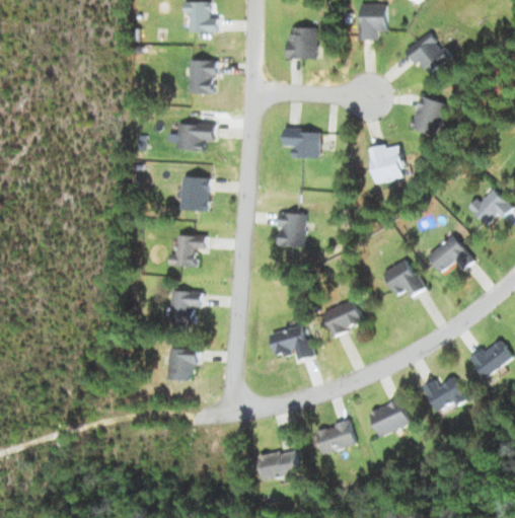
[(214,16),(208,16),(208,2),(184,1),(182,31),(213,31),(214,16)]
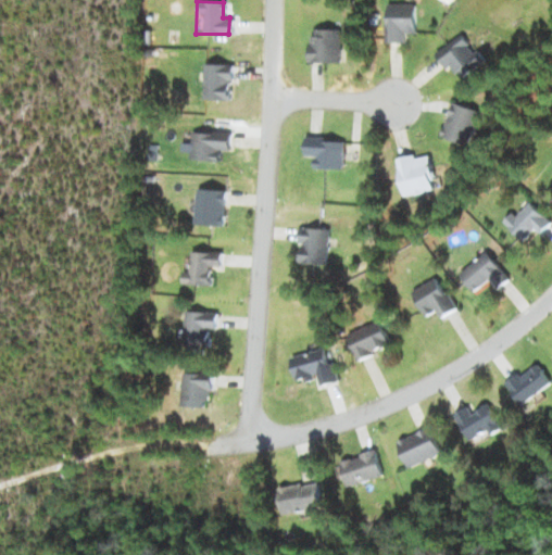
[(401,32),(413,32),(413,3),(385,3),(384,41),(401,42),(401,32)]
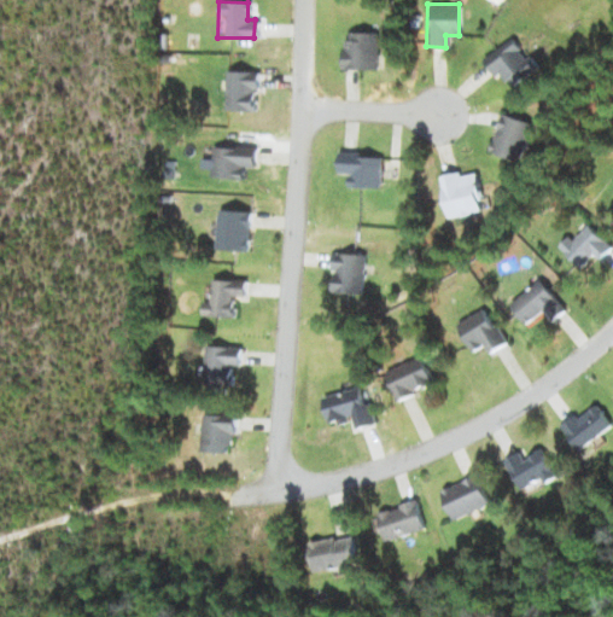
[(374,33),(339,33),(339,69),(374,69),(374,33)]
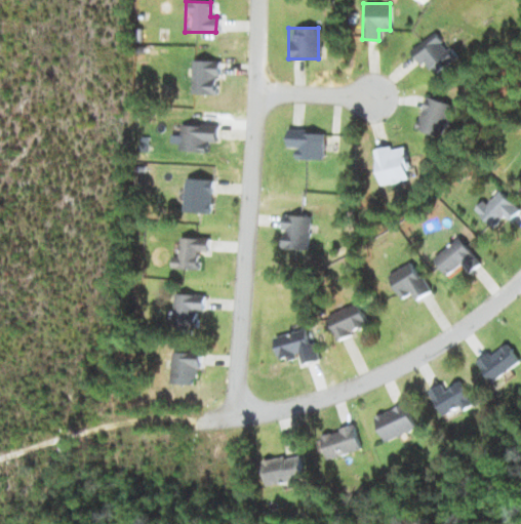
[(410,52),(428,76),(453,56),(436,33),(410,52)]
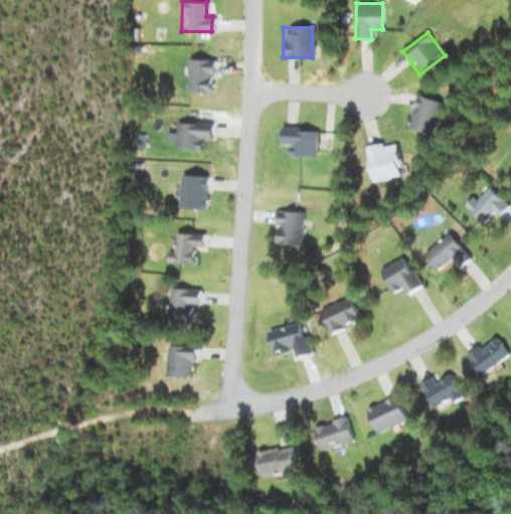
[(185,93),(210,93),(210,59),(185,59),(185,93)]
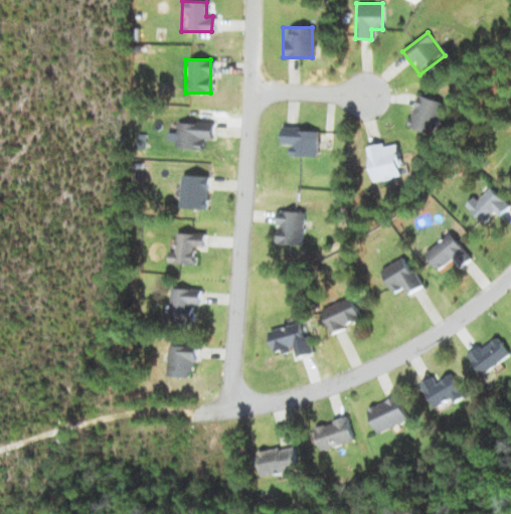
[(403,128),(430,135),(439,103),(412,95),(403,128)]
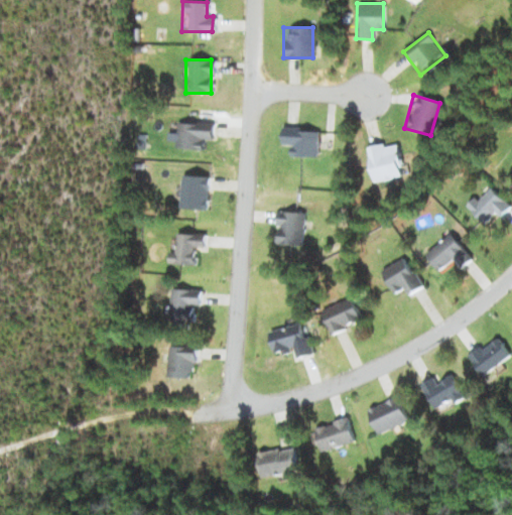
[(199,149),(200,139),(209,139),(210,122),(175,121),(174,148),(199,149)]
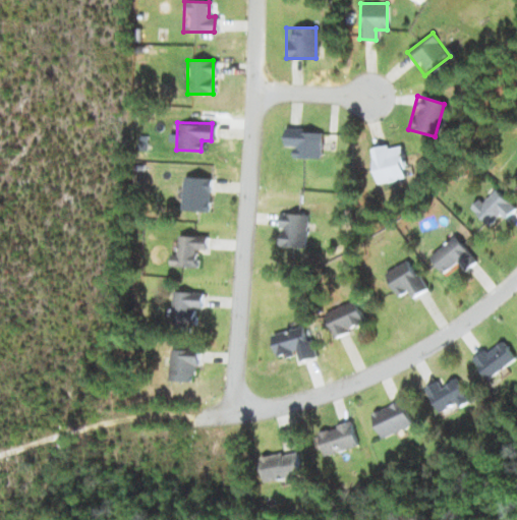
[(319,130),(281,130),(281,147),(291,147),(291,158),(319,158),(319,130)]
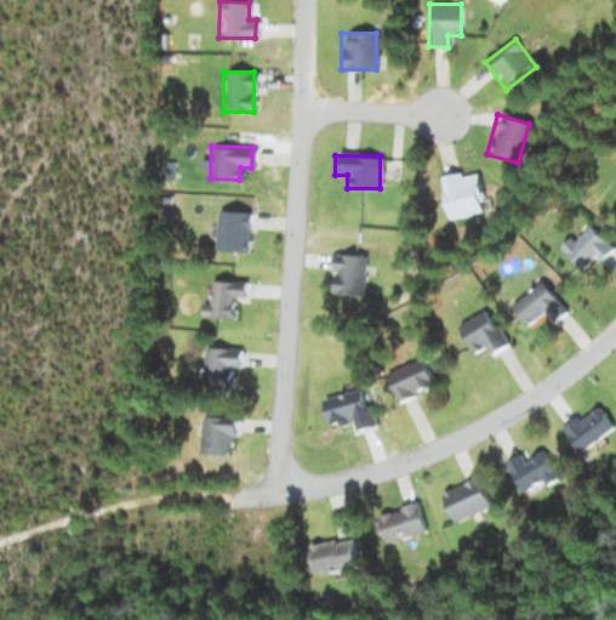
[(472,171),(438,176),(444,217),(478,212),(472,171)]
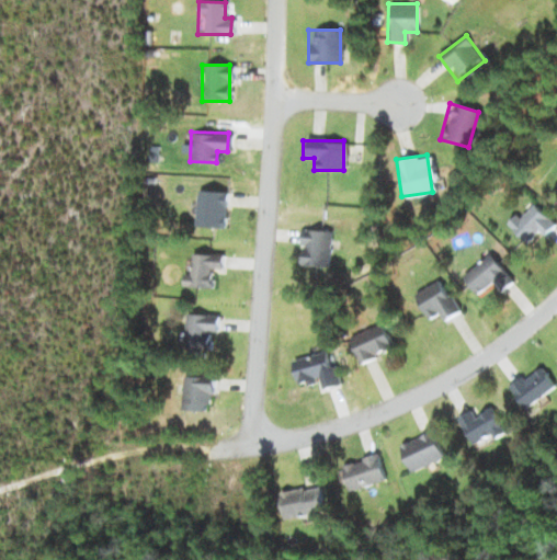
[(194,227),(224,227),(224,191),(194,191),(194,227)]
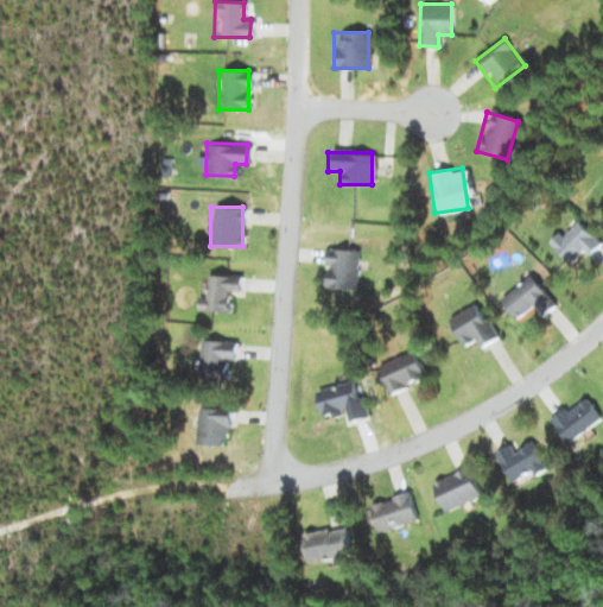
[(569,263),(582,250),(586,255),(598,242),(573,217),(548,242),(569,263)]
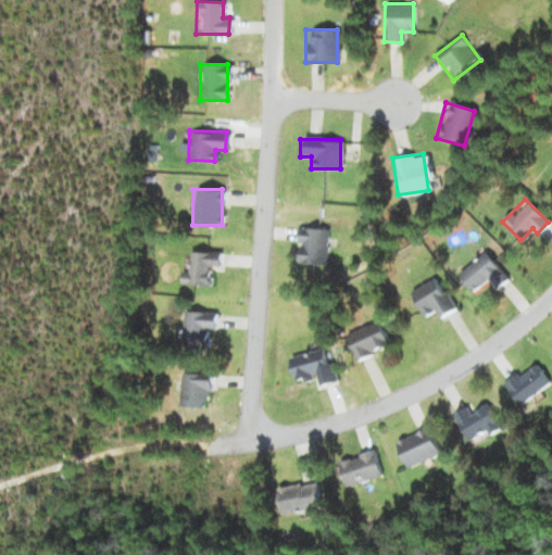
[(295,262),(323,263),(324,228),(296,227),(295,262)]
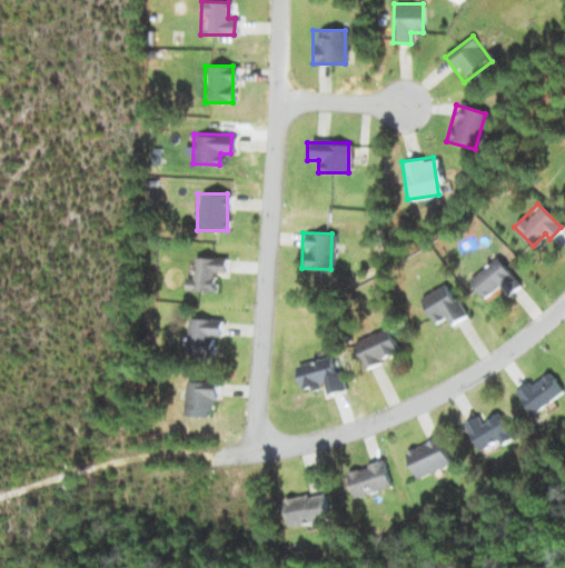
[(214,271),(222,272),(224,257),(189,257),(188,290),(212,290),(214,271)]
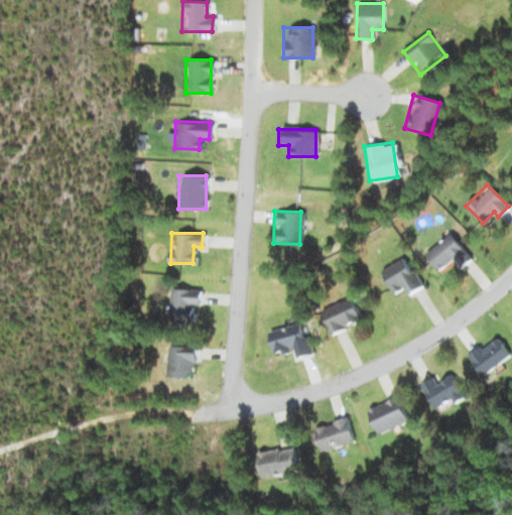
[(470,258),(450,233),(423,253),(436,269),(451,258),(458,267),(470,258)]
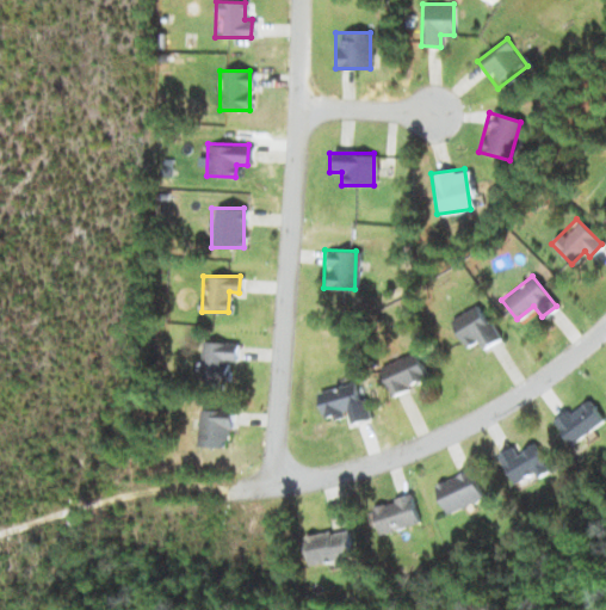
[(475,302),(447,320),(464,346),(475,339),(482,349),(499,338),(475,302)]
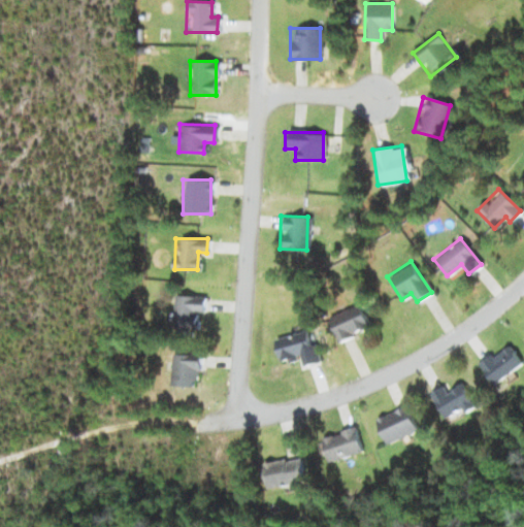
[(202,295),(173,295),(172,328),(201,329),(202,295)]
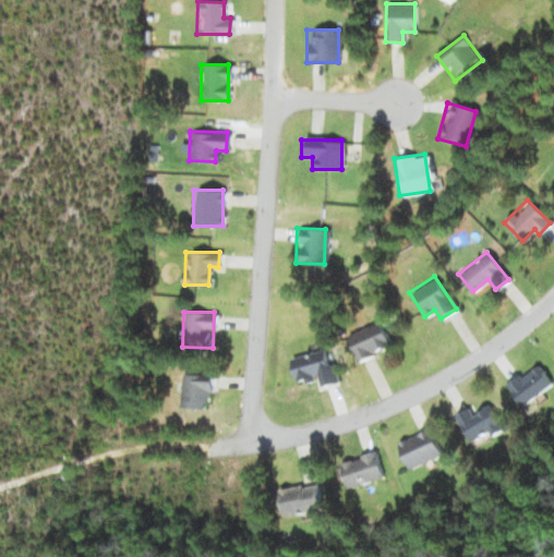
[(344,336),(354,361),(389,346),(378,321),(344,336)]
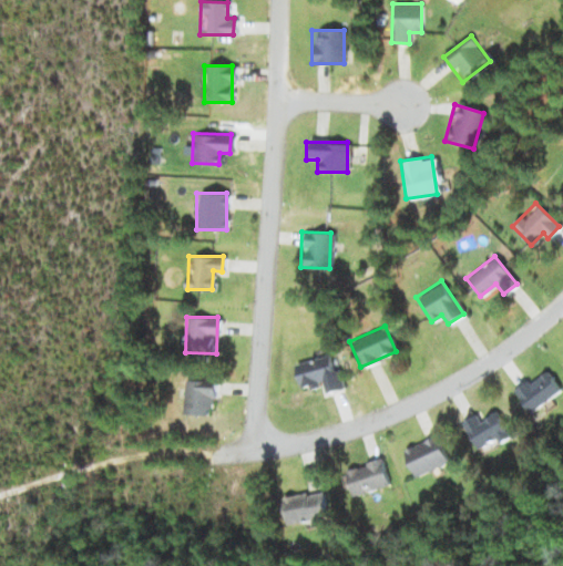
[(293,363),(297,387),(321,381),(324,392),(340,389),(333,354),(293,363)]
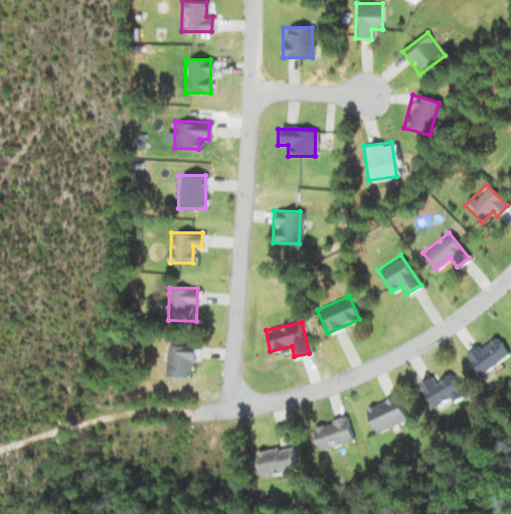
[(481,373),(508,353),(493,334),(466,355),(481,373)]
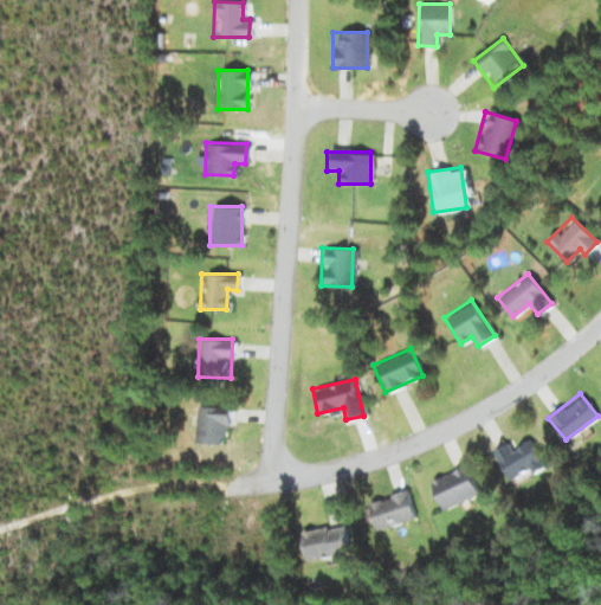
[(195,424),(195,442),(225,443),(226,401),(198,401),(198,412),(188,412),(188,424),(195,424)]
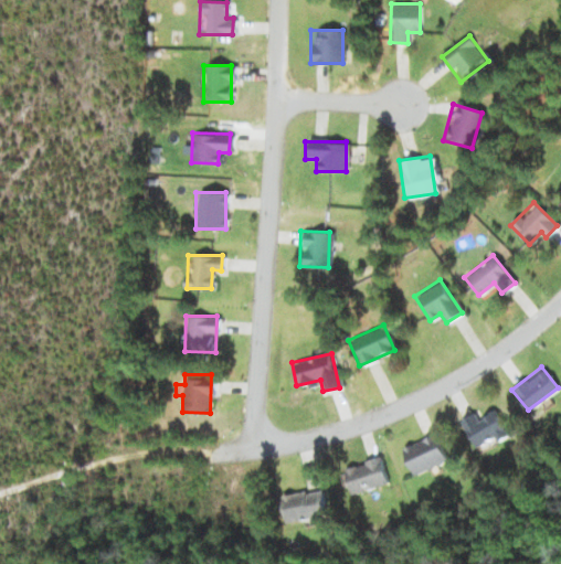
[(506,431),(493,410),(478,418),(474,412),(459,419),(477,448),(506,431)]
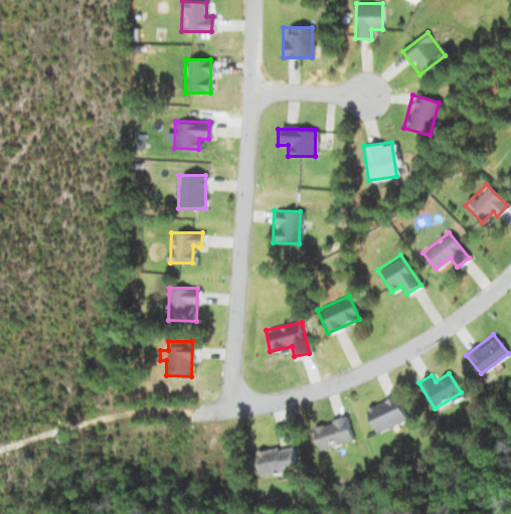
[(365,409),(376,433),(407,417),(395,394),(365,409)]
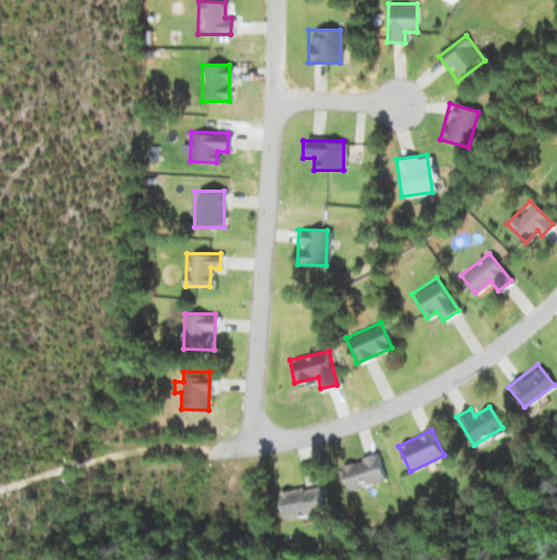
[(340,465),(348,490),(385,479),(377,454),(340,465)]
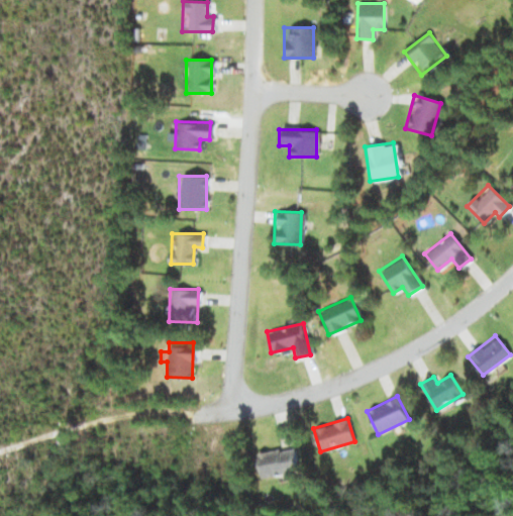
[(297,472),(293,446),(254,453),(259,478),(297,472)]
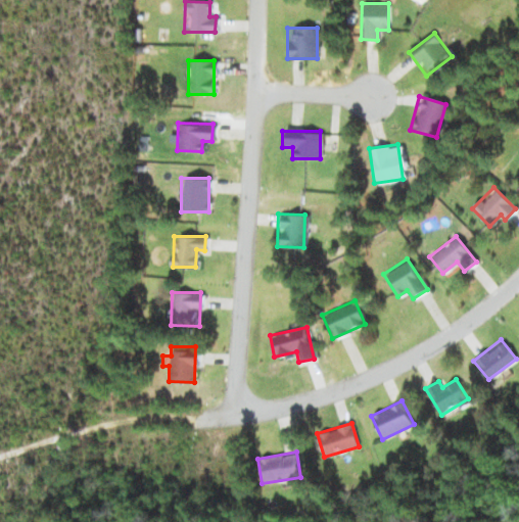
All buildings are outlined.
